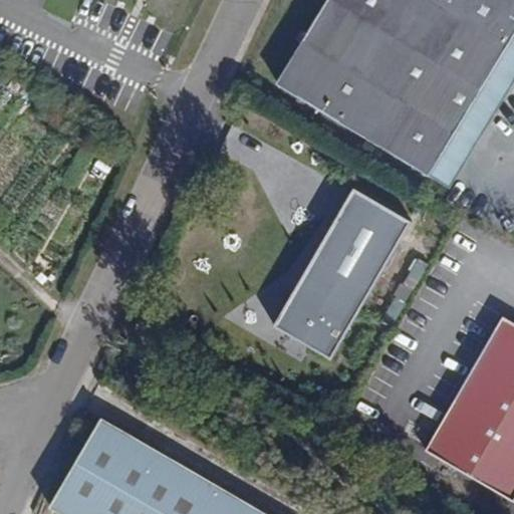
[(513,35),(513,0),(326,0),(276,83),(429,177),(513,35)]
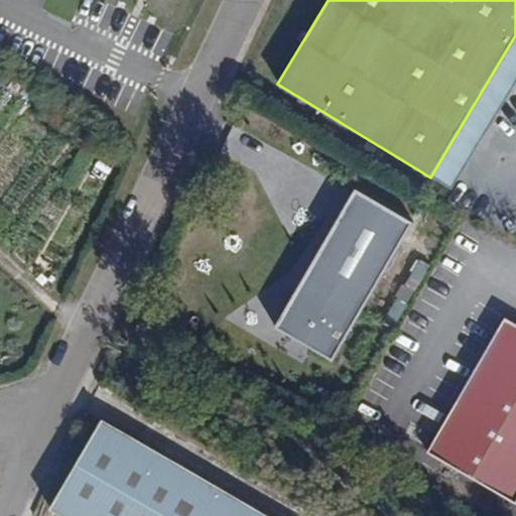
[(515,35),(430,177),(452,190),(515,84),(515,35)]
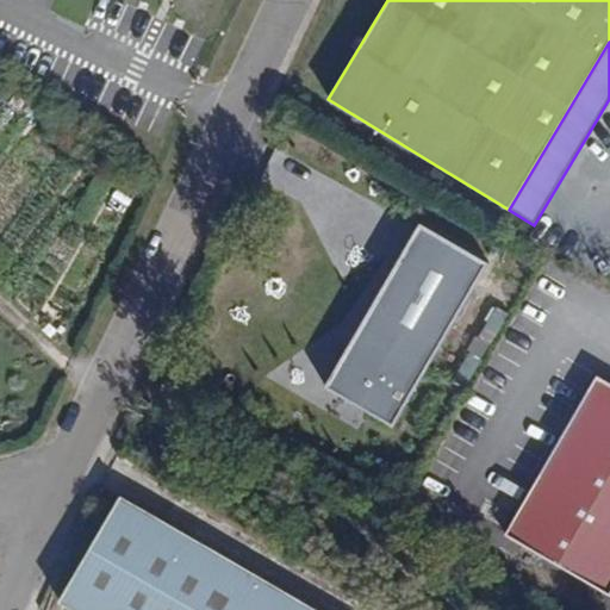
[(485,265),(421,226),(327,385),(391,423),(485,265)]
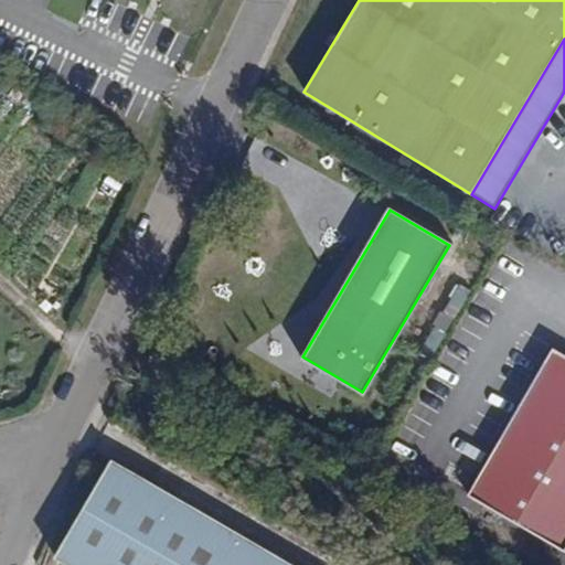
[(564,354),(554,348),(469,494),(564,548),(564,354)]
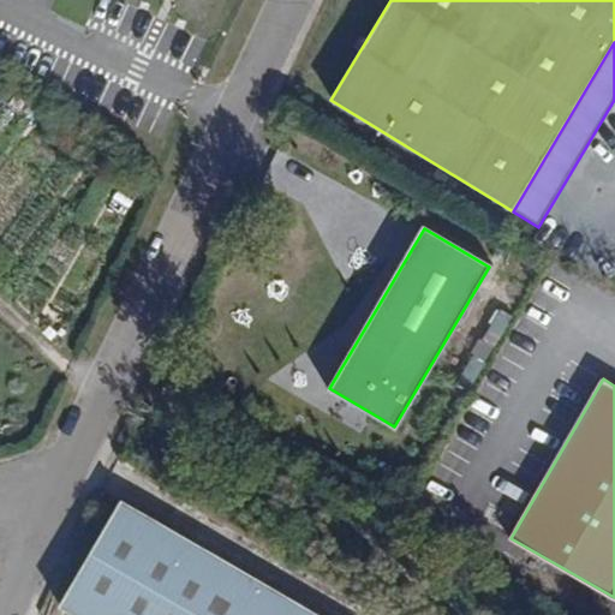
[(322,614),(125,501),(64,607),(77,614),(322,614)]
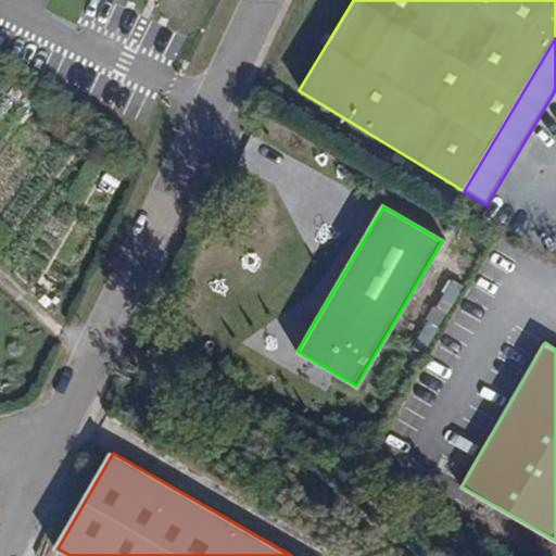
All buildings are outlined.
